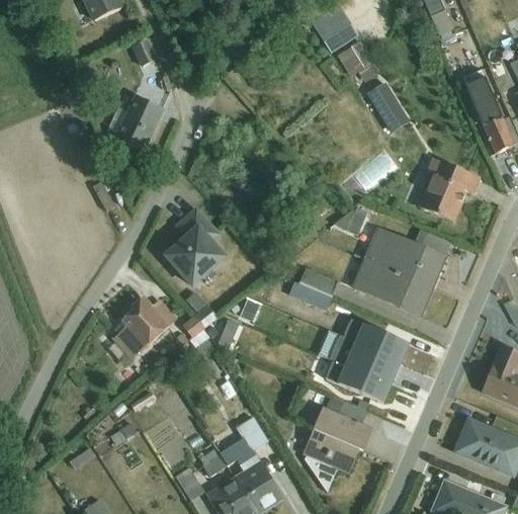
[(82,0),(92,21),(122,7),(119,0),(82,0)]
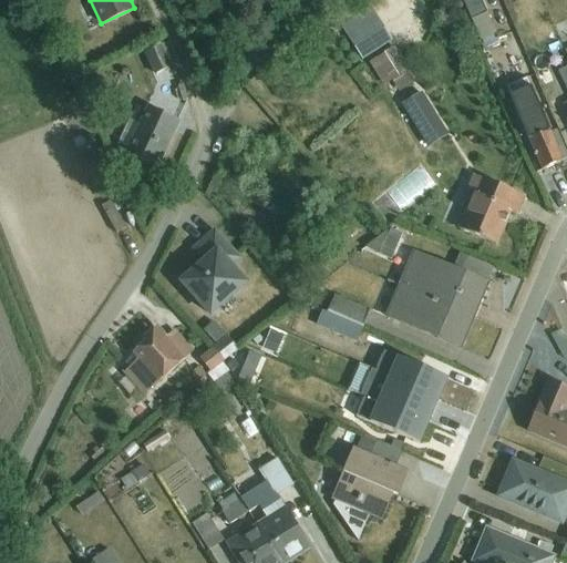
[(463,0),(471,17),(487,9),(483,0),(463,0)]
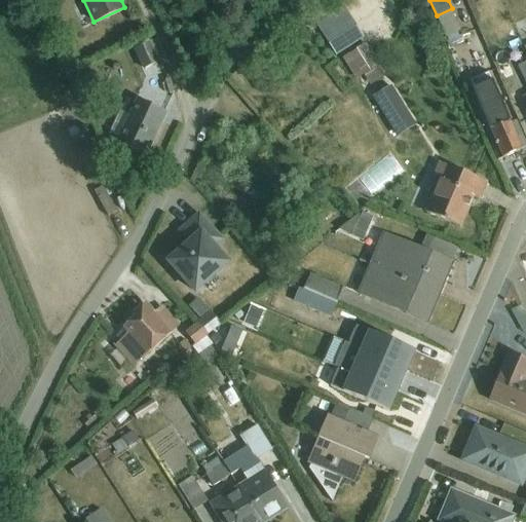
[(343,4),(315,22),(322,31),(348,13),(343,4)]
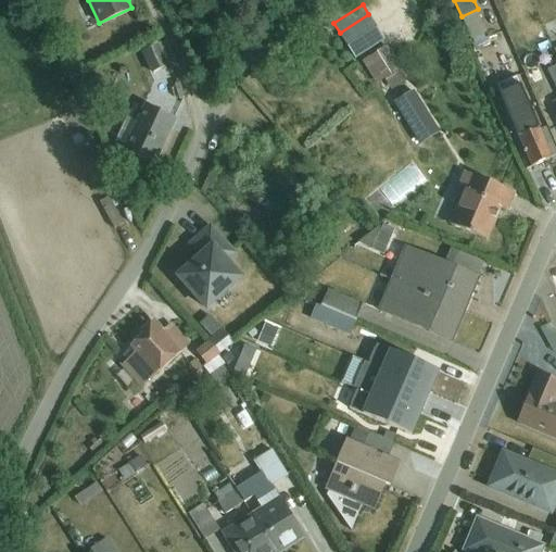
[(478,9),(462,16),(471,37),(488,29),(478,9)]
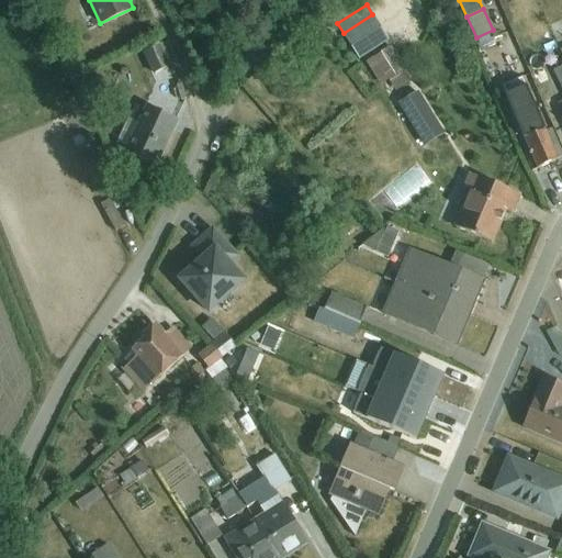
[(372,14),(344,33),(359,56),(388,37),(372,14)]
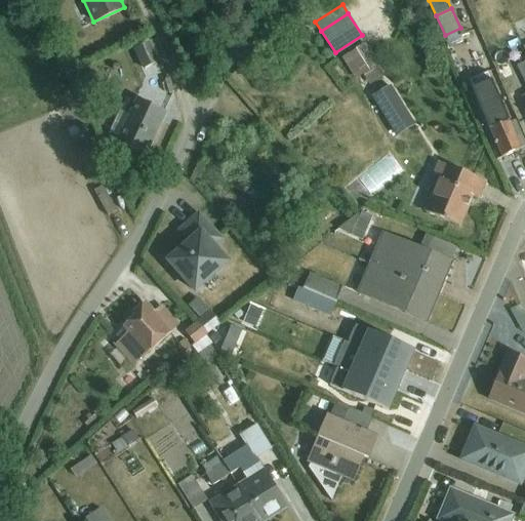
[(524,19),(523,15),(514,19),(523,44),(524,49),(524,19)]
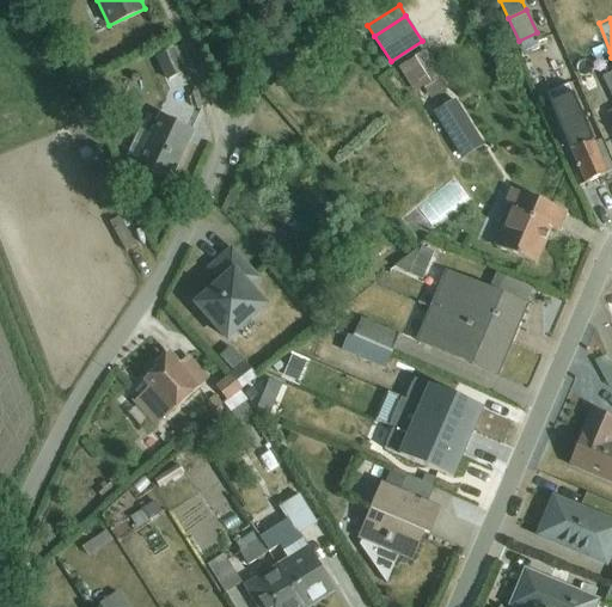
[(184,71),(173,46),(155,54),(166,79),(184,71)]
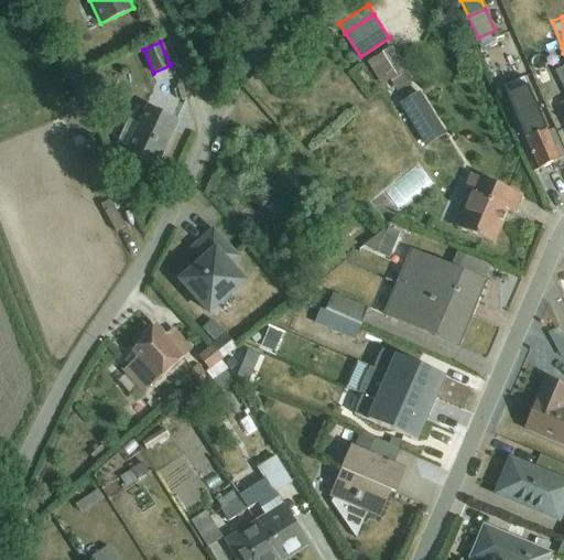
[(507,58),(500,42),(485,49),(491,65),(507,58)]
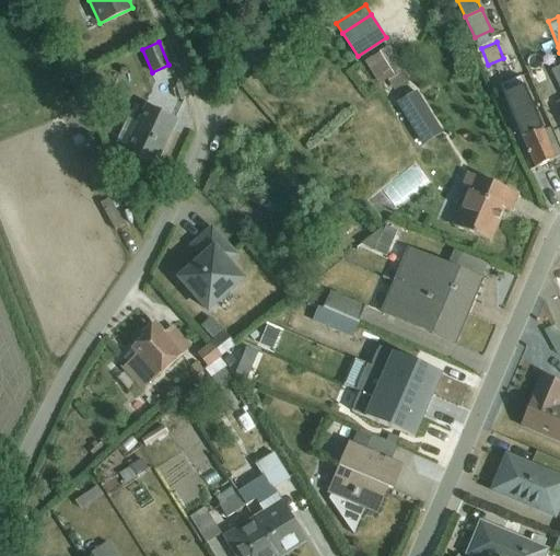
[(403,68),(404,67),(389,43),(364,59),(378,83),(387,77),(394,89),(409,79),(403,68)]
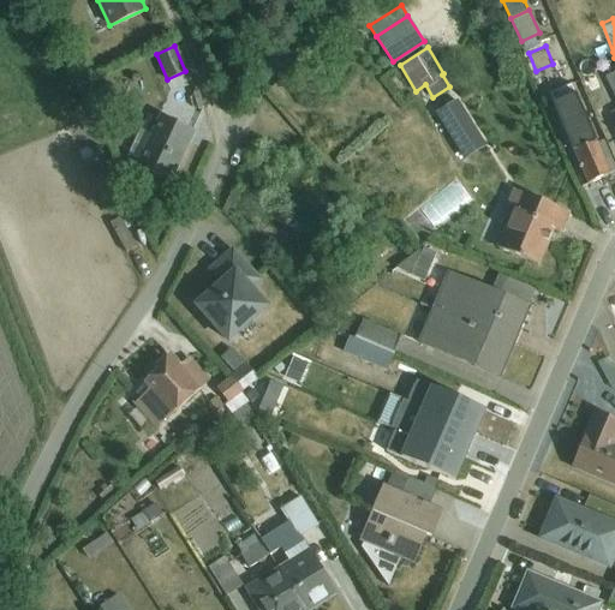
[(614,69),(604,75),(614,96),(614,108),(611,111),(614,119),(614,69)]
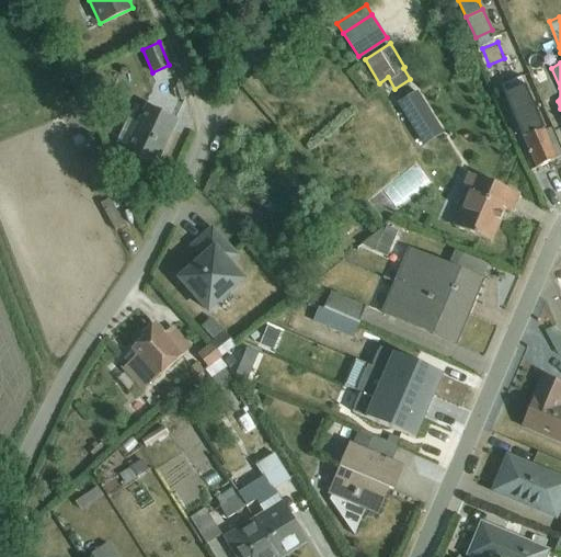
[(557,98),(542,65),(529,70),(545,103),(557,98)]
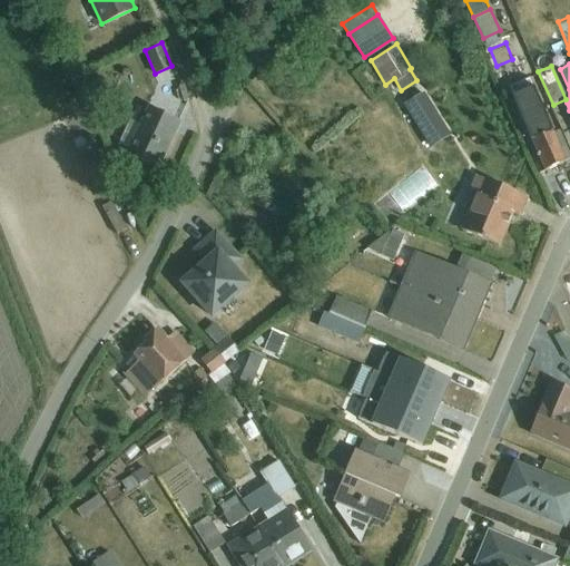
[(566,159),(539,98),(542,97),(531,71),(518,78),(517,77),(501,84),(508,98),(521,91),(526,103),(517,106),(527,128),(537,124),(541,134),(531,138),(544,169),(566,159)]
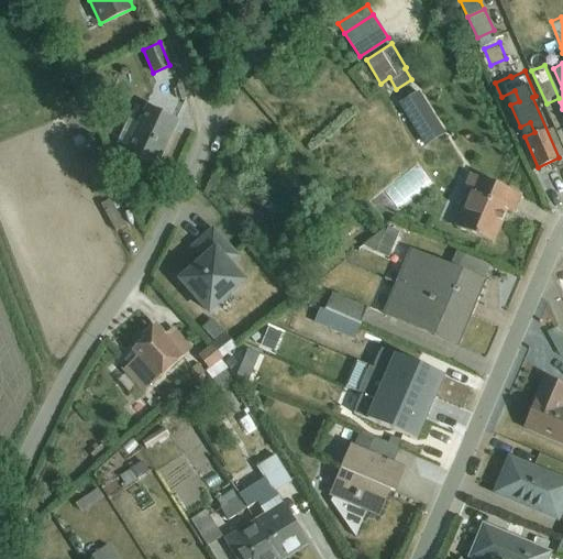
[(398,102),(424,144),(445,131),(418,89),(398,102)]
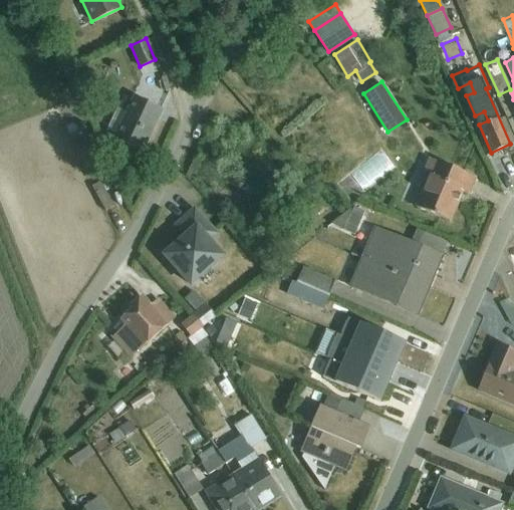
[(114,132),(113,136),(142,149),(156,117),(159,118),(164,108),(133,93),(127,104),(125,110),(114,132)]
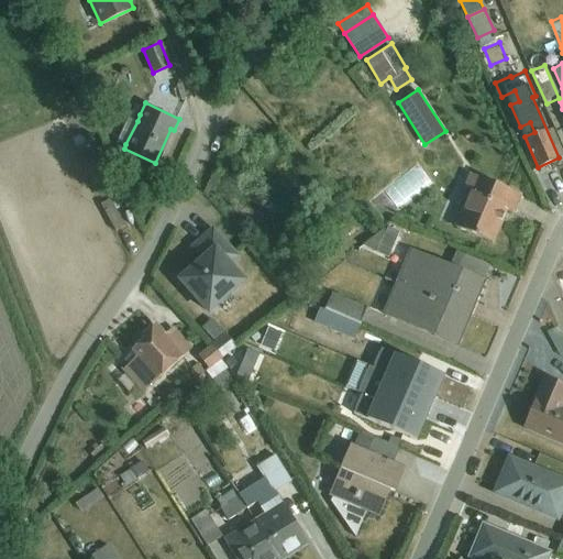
[(128,117),(117,140),(125,144),(138,121),(128,117)]
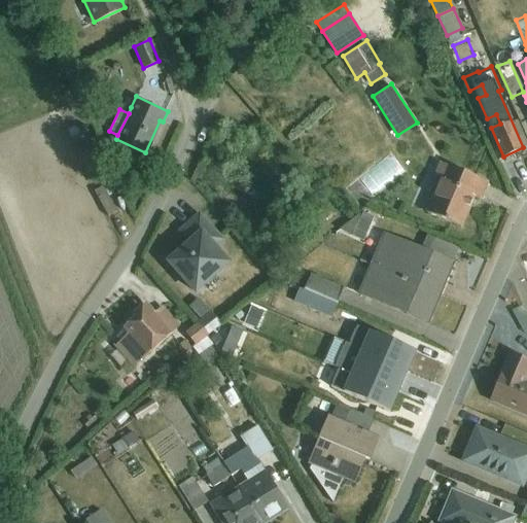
[(526,141),(517,118),(512,120),(523,147),(526,145),(526,141)]
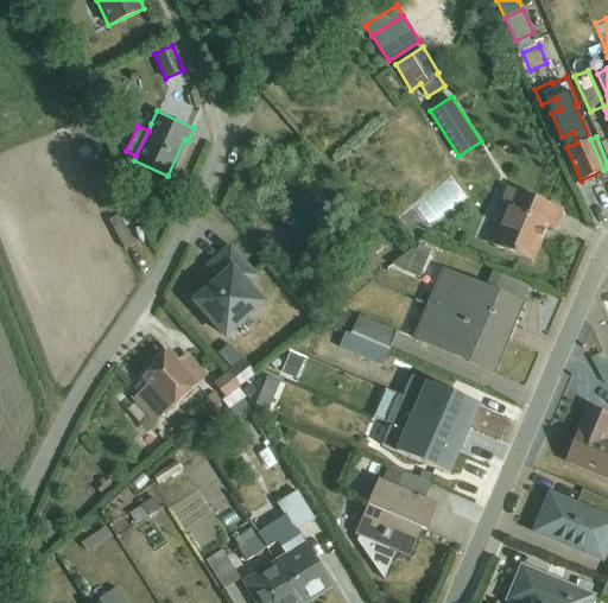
[(507,185),(500,201),(506,204),(489,242),(532,260),(548,224),(553,227),(562,208),(507,185)]
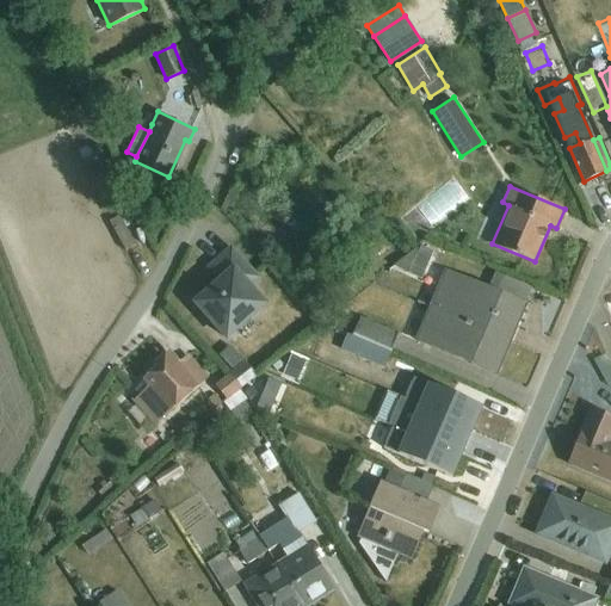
[(119,214),(109,221),(125,249),(136,242),(119,214)]
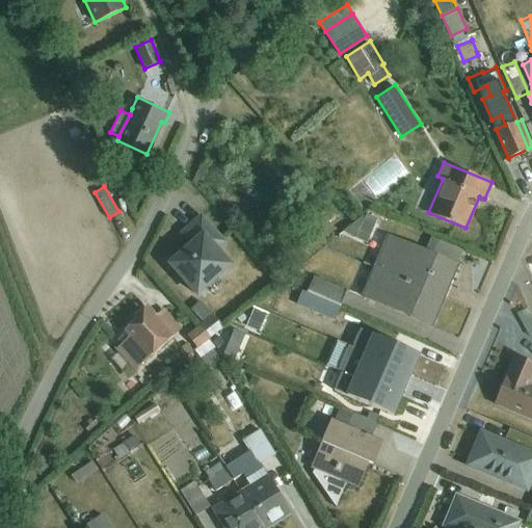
[(342,230),(354,236),(367,242),(377,217),(366,212),(365,215),(363,214),(342,230)]
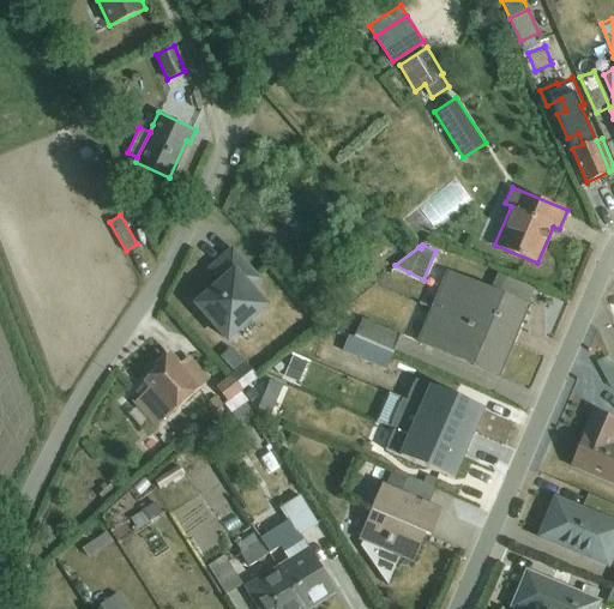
[(197,303),(229,341),(277,299),(233,248),(211,267),(223,281),(217,287),(216,285),(197,303)]
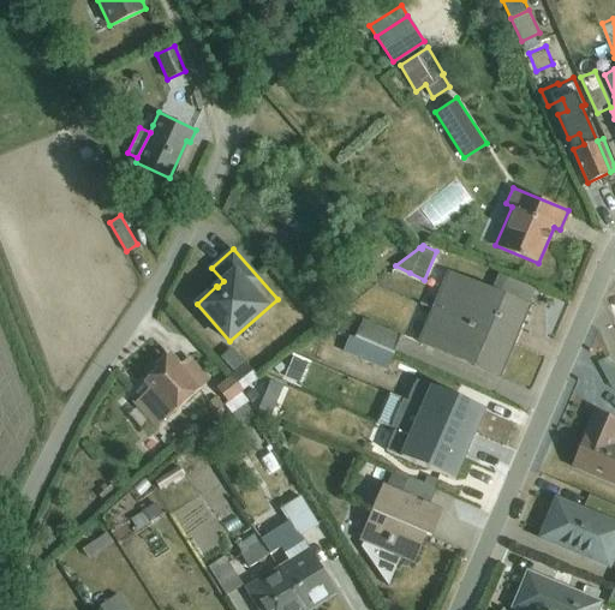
[(535,287),(508,275),(500,293),(490,289),(447,270),(431,306),(513,341),(527,305),(535,287)]
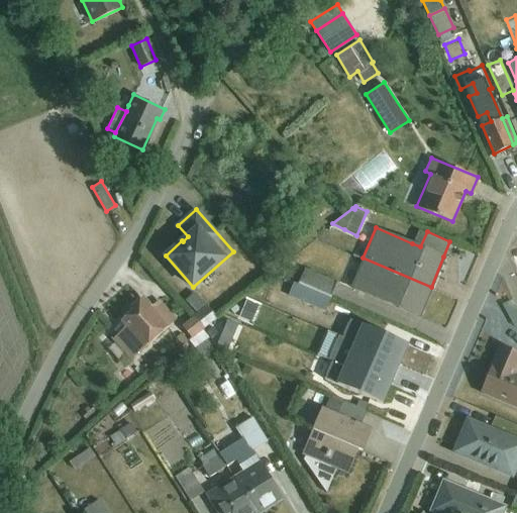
[(419,228),(412,243),(420,246),(427,231),(419,228)]
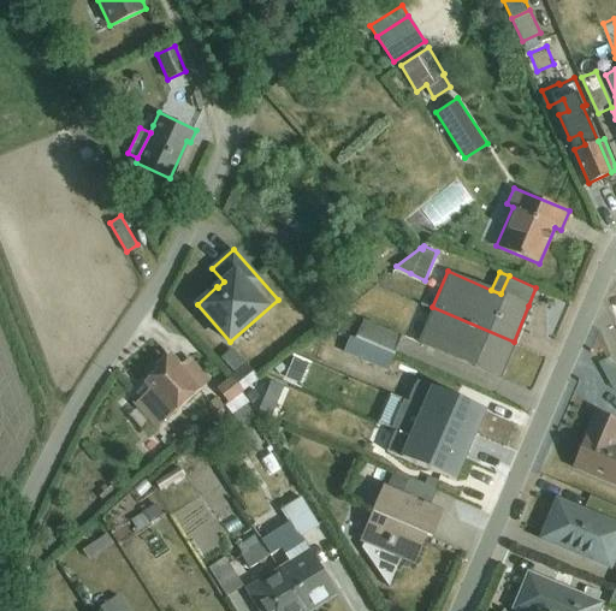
[(499,375),(514,342),(432,307),(418,340),(499,375)]
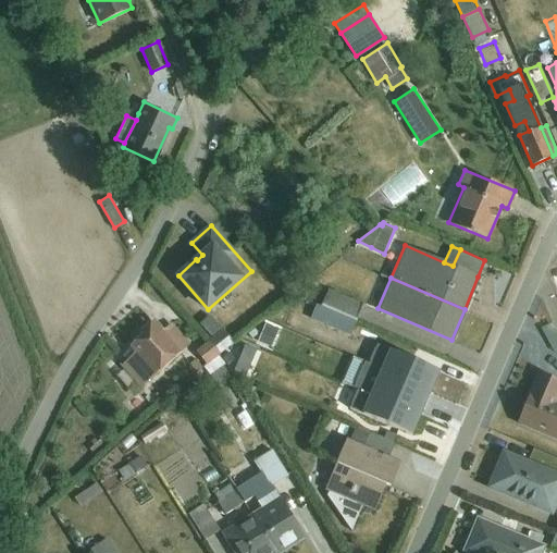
[(321,305),(357,320),(363,303),(329,287),(321,305)]
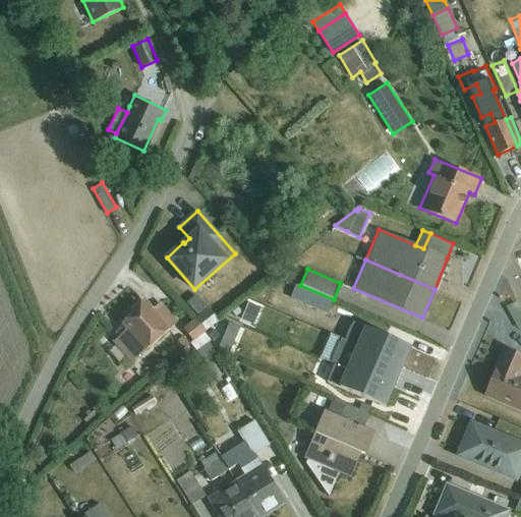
[(208,280),(217,290),(228,280),(219,270),(208,280)]
